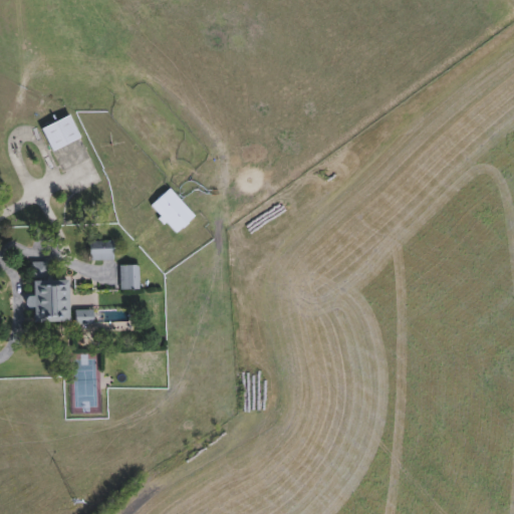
[(81,139),(53,153),(42,131),(69,116),(81,139)]
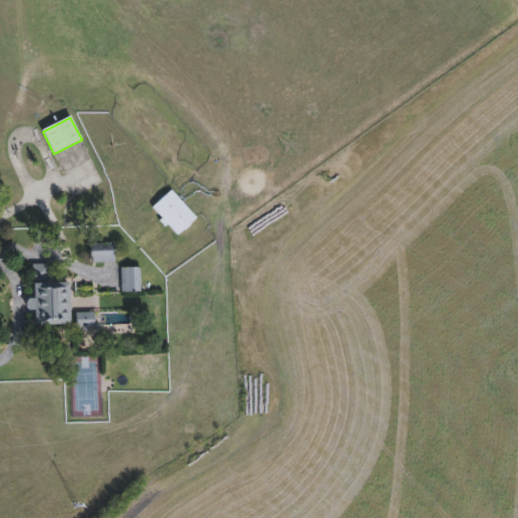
[(194,225),(171,237),(155,203),(178,191),(194,225)]
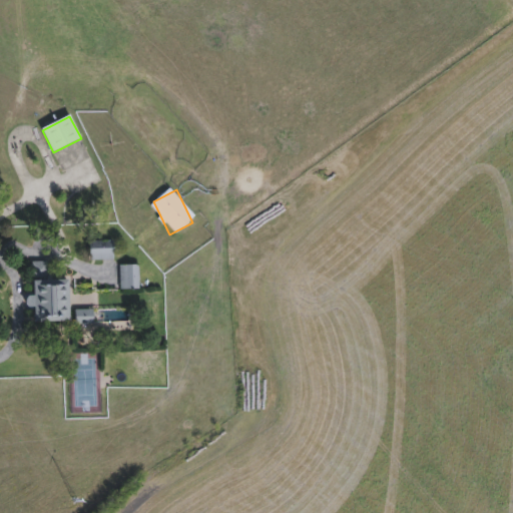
[(91,250),(102,250),(102,259),(91,259),(91,250)]
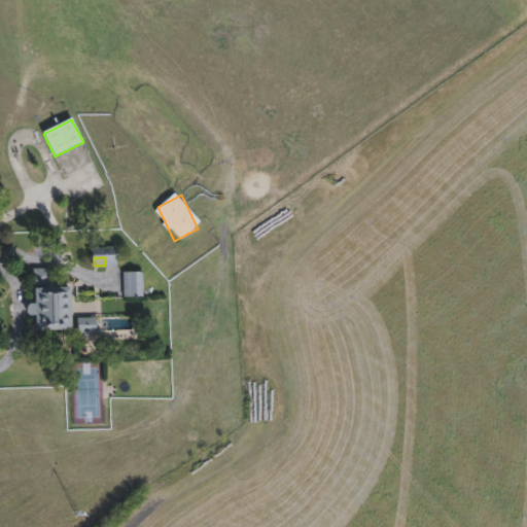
[(143,297),(124,297),(124,273),(143,273),(143,297)]
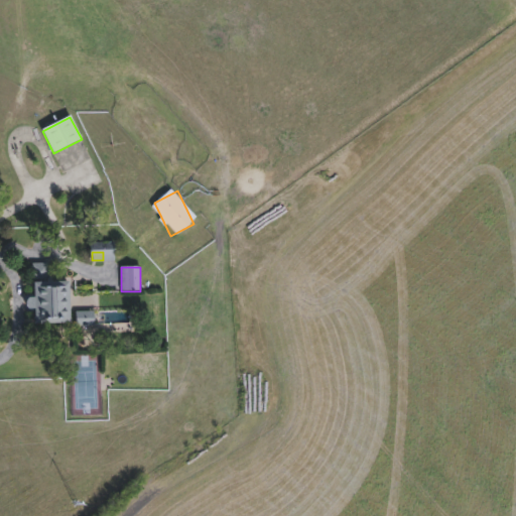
[(34,326),(34,281),(71,281),(71,326),(34,326)]
